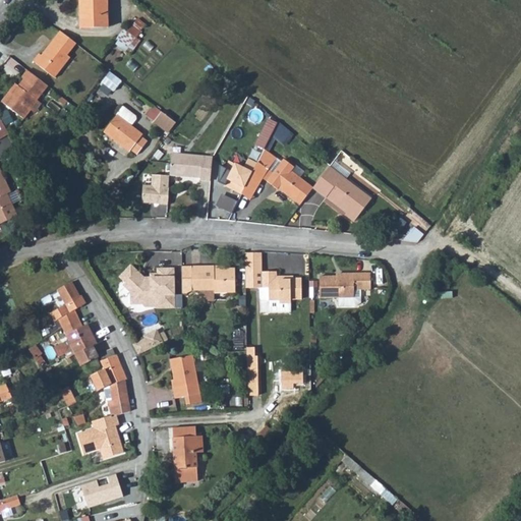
[(81,0),(81,25),(110,24),(108,0),(81,0)]
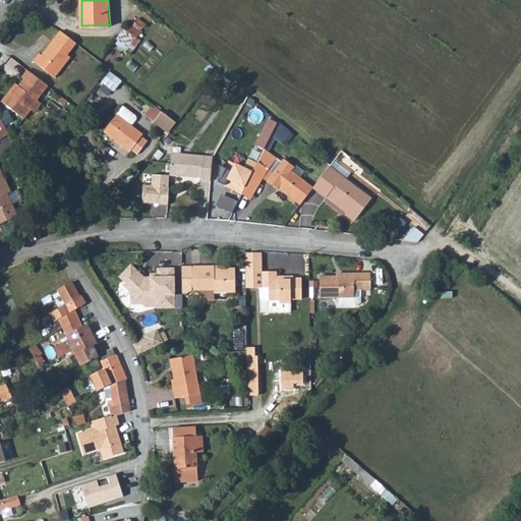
[(117,43),(131,52),(148,25),(133,16),(117,43)]
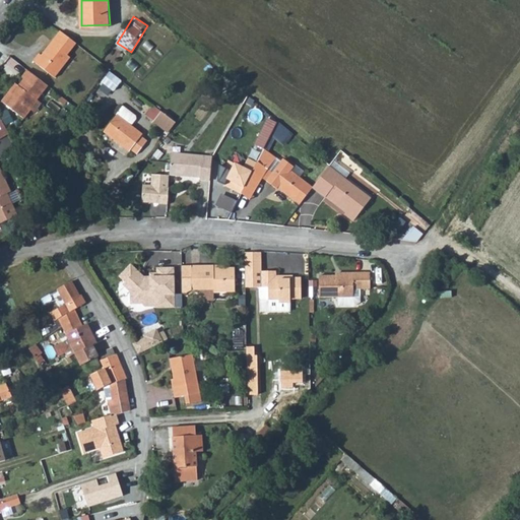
[(55,61),(62,54),(72,41),(62,30),(58,28),(37,53),(34,51),(26,59),(47,77),(59,64),(55,61)]
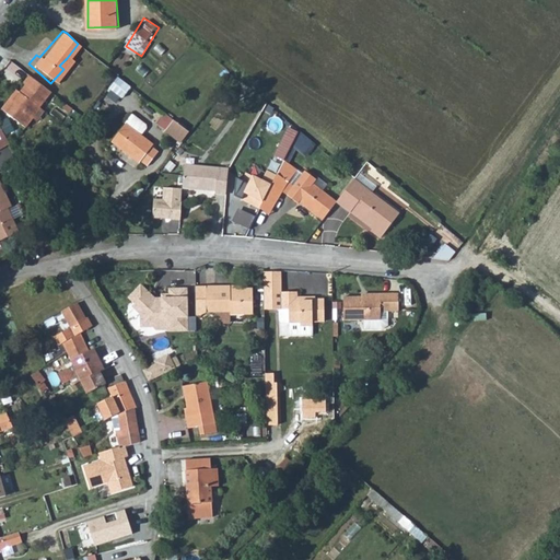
[(59,66),(63,69),(70,61),(67,58),(59,66)]
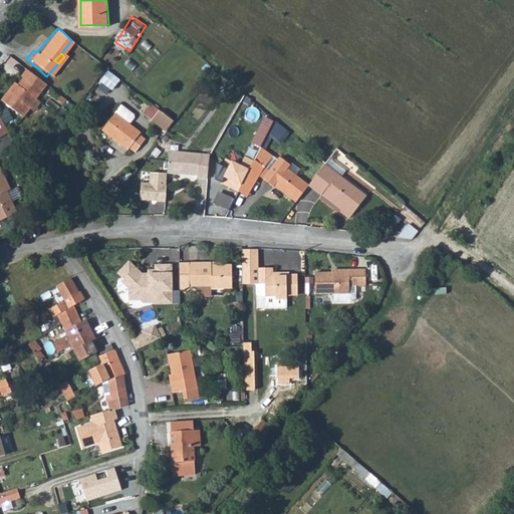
[(20,66),(14,73),(16,75),(11,81),(7,78),(0,86),(0,102),(13,115),(22,106),(28,96),(39,83),(20,66)]
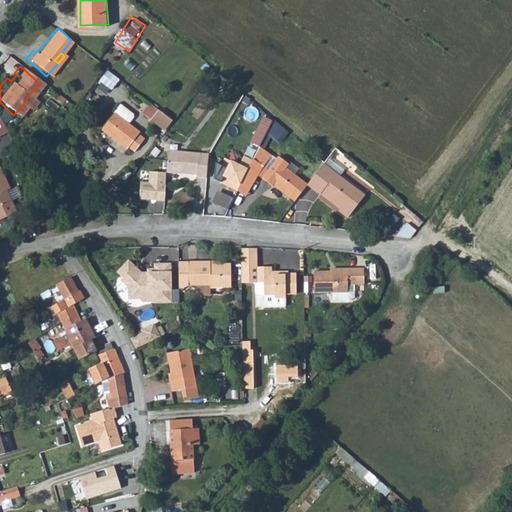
[(101,80),(113,89),(121,79),(109,70),(101,80)]
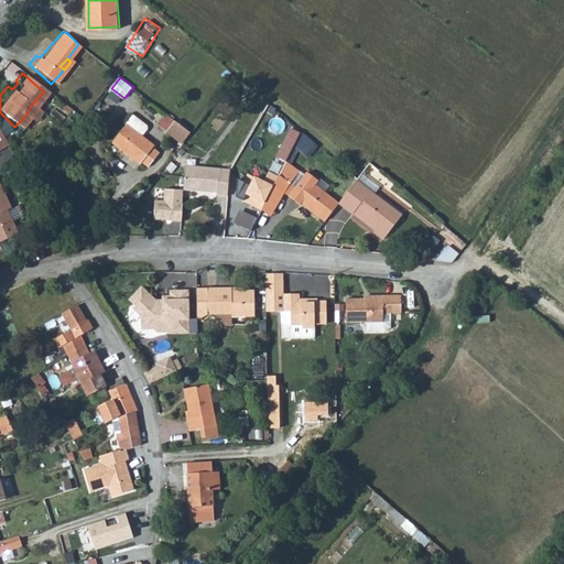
[(24,117),(28,119),(35,109),(31,106),(24,117)]
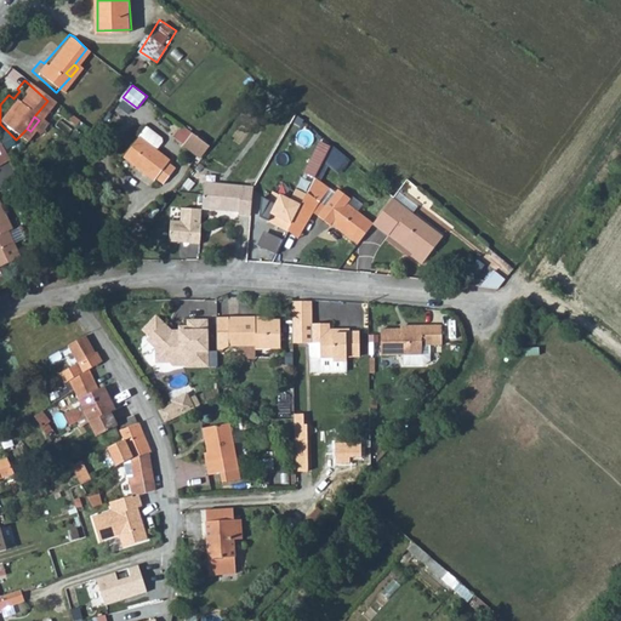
[(175,136),(200,159),(211,147),(186,124),(175,136)]
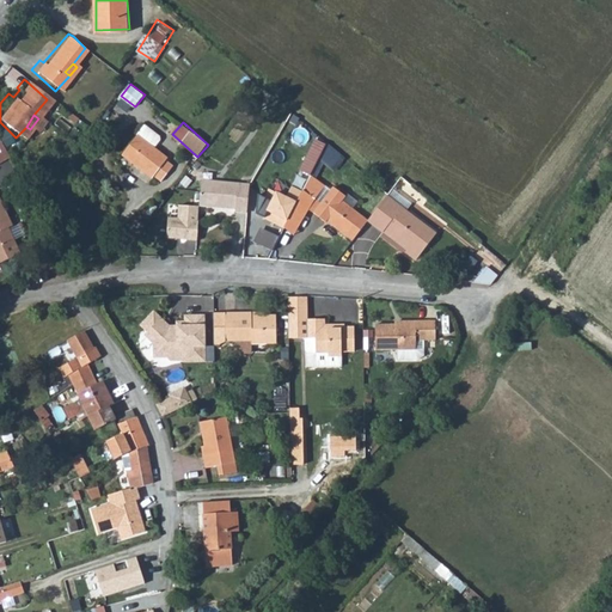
[(120,159),(148,183),(152,179),(159,185),(170,172),(163,165),(165,163),(152,153),(158,145),(158,142),(144,130),(120,159)]
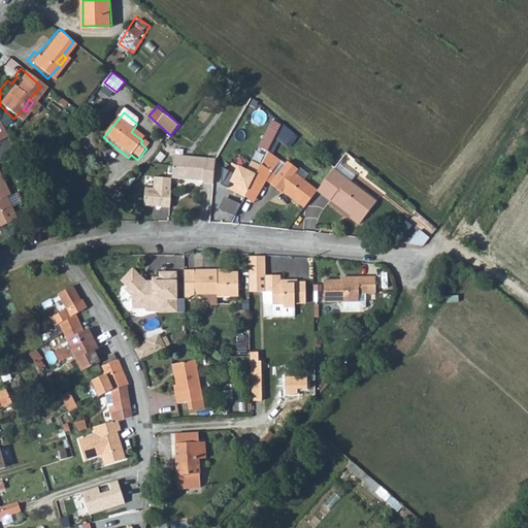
[(272,118),(264,136),(274,140),(283,123),(272,118)]
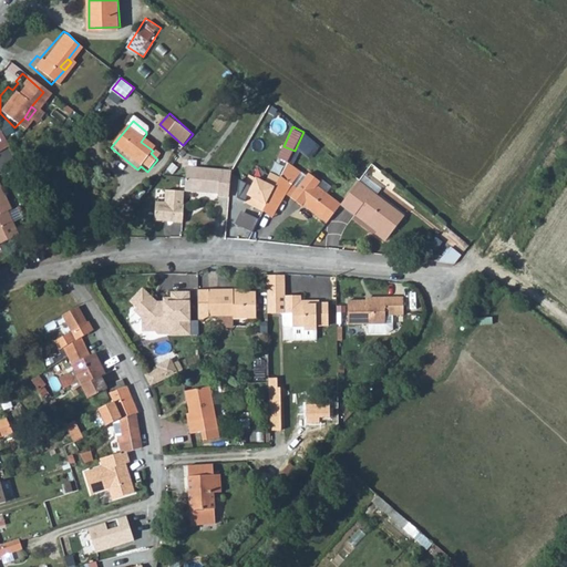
[(329,223),(342,203),(320,185),(321,181),(309,172),(308,175),(289,160),(281,175),(265,210),(274,217),(288,193),(305,205),(305,204),(329,223)]
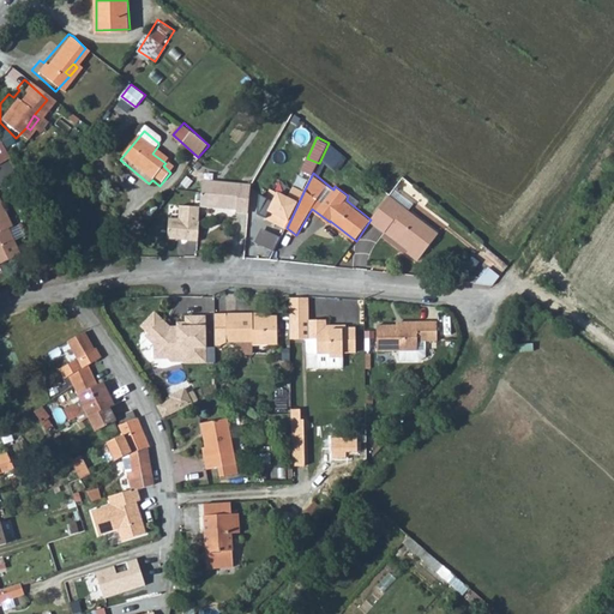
[(200,206),(234,210),(234,216),(246,216),(248,187),(202,184),(200,206)]
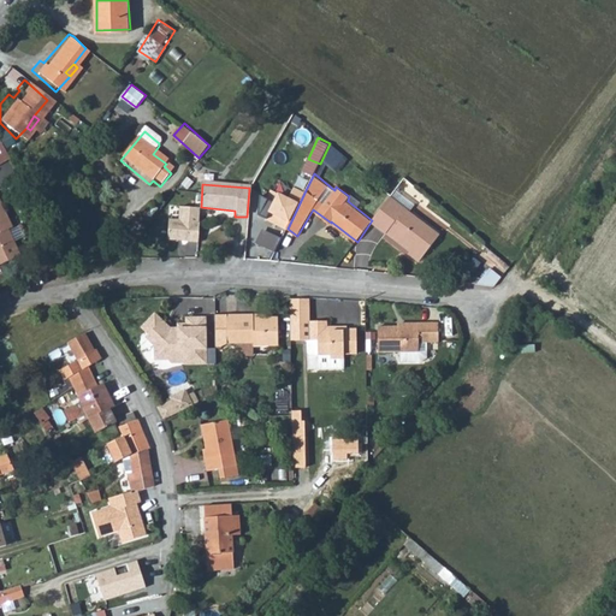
[(288,229),(306,190),(295,185),(290,197),(271,189),(260,213),(268,217),(266,220),(288,229)]
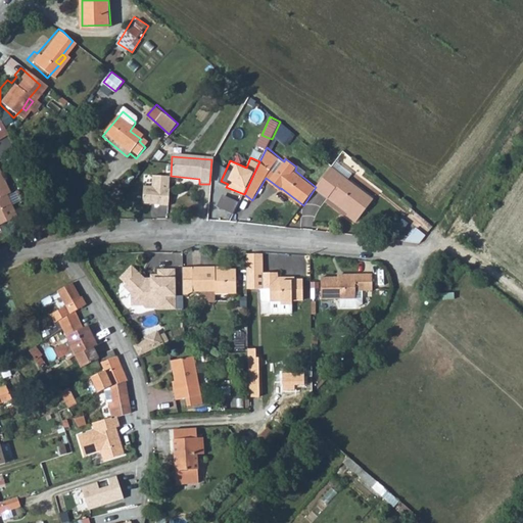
[(316,187),(328,197),(330,195),(348,211),(346,214),(345,215),(353,222),(372,200),(332,165),(316,187)]
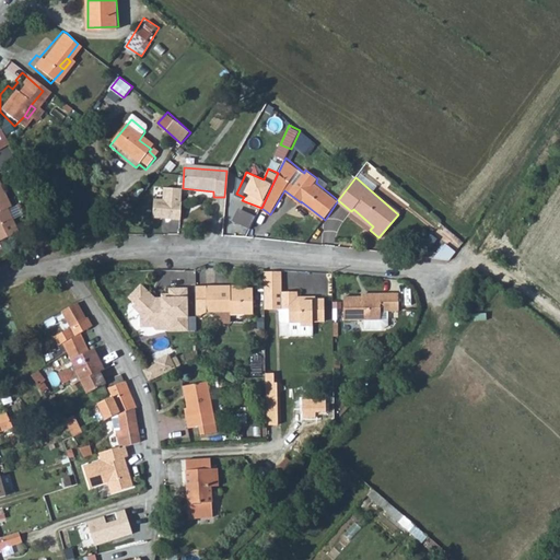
[(182,191),(163,190),(162,201),(153,200),(151,219),(170,221),(170,222),(178,223),(182,191)]
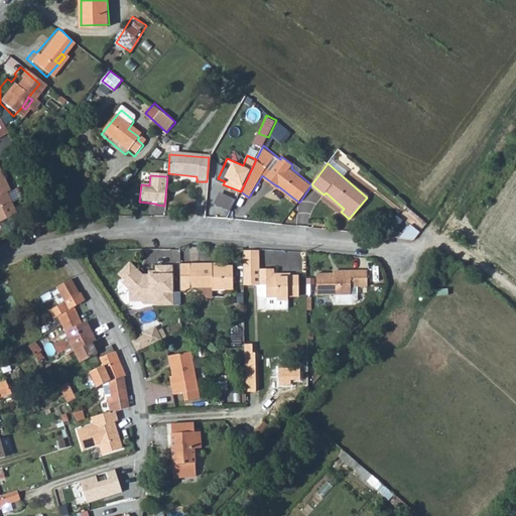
[(2,211),(11,207),(6,196),(9,194),(0,176),(0,231),(0,232),(0,231),(0,225),(7,222),(2,211)]
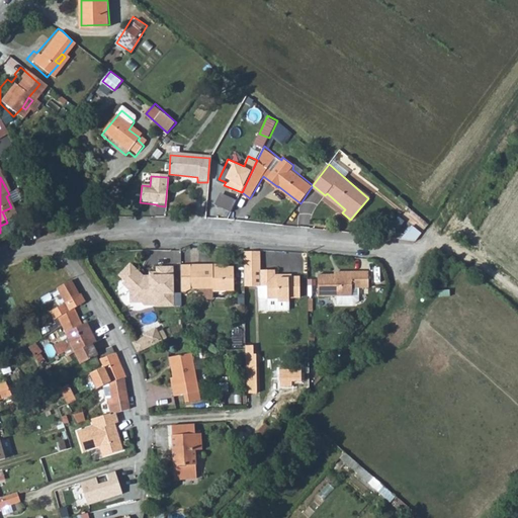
[(232,211),(237,198),(222,191),(216,204),(232,211)]
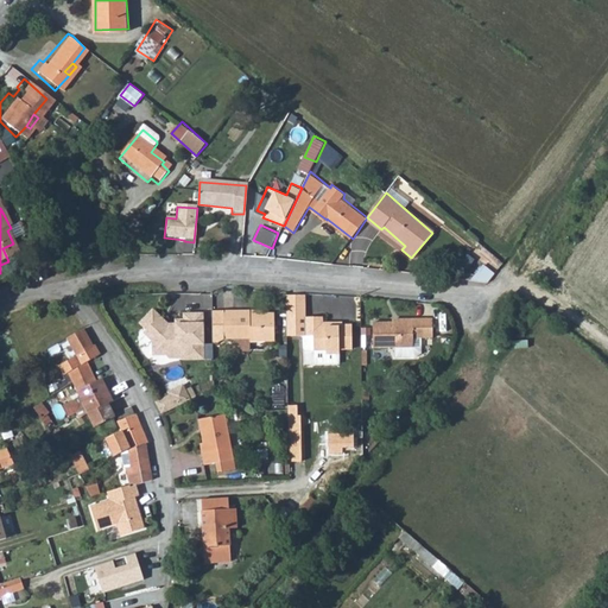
[(381,229),(403,248),(405,246),(384,227),(381,229)]
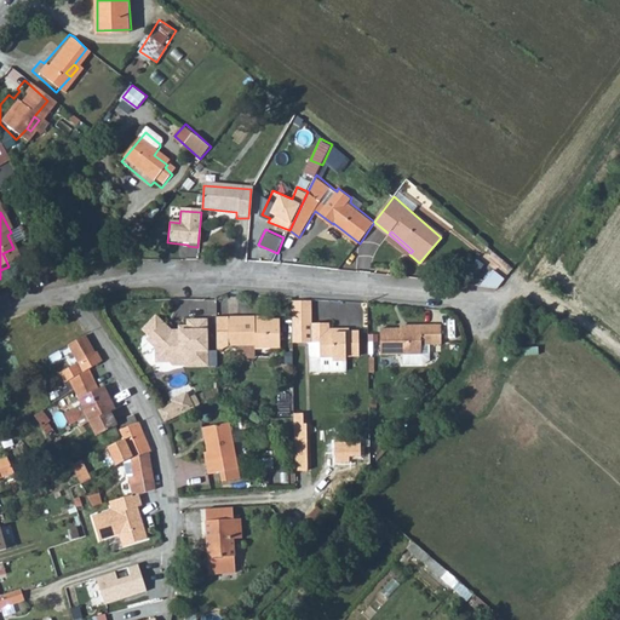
[(3,253),(9,267),(19,262),(13,248),(3,253)]
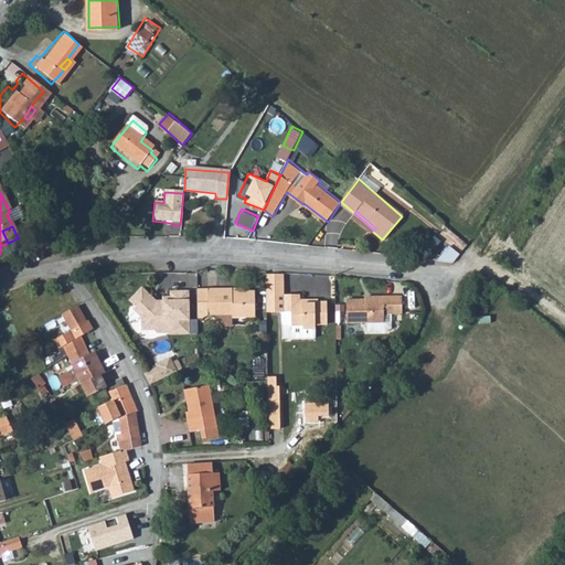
[(449,245),(441,256),(452,264),(460,253),(449,245)]
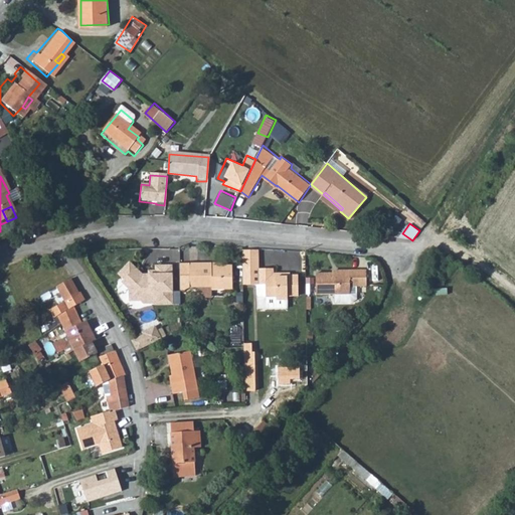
[(243,249),(244,284),(259,284),(260,308),(289,308),(289,296),(300,296),(300,274),(292,274),(292,272),(275,272),(276,268),(261,268),(261,248),(243,249)]
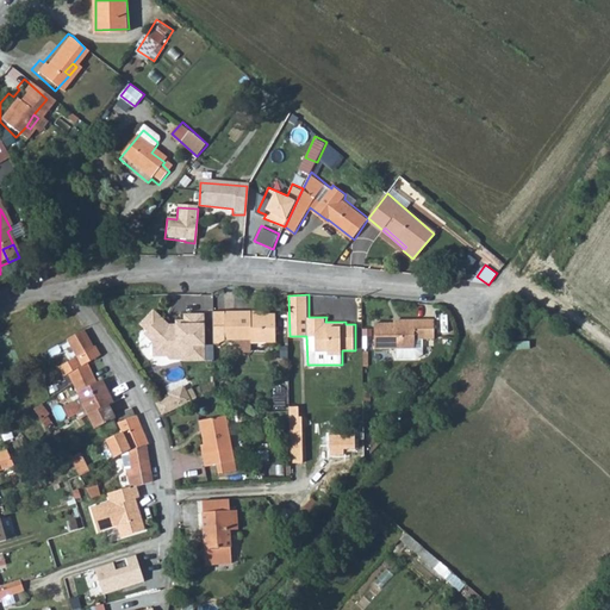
[(206,363),(206,313),(185,313),(185,323),(172,323),(154,307),(141,323),(148,329),(144,332),(154,341),(154,359),(168,359),(169,362),(182,361),(182,363),(206,363)]
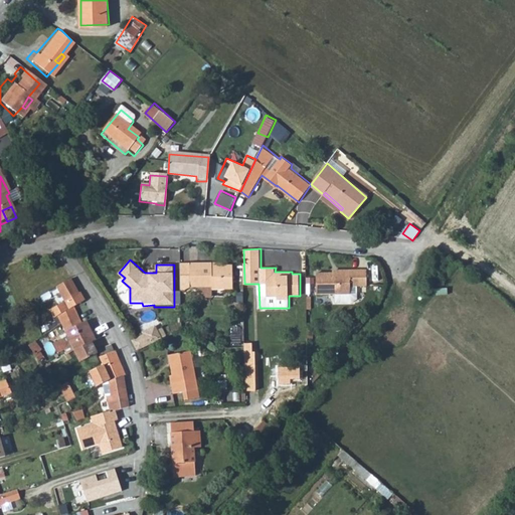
[(181,286),(212,285),(212,288),(234,289),(234,264),(225,263),(225,261),(182,261),(181,286)]
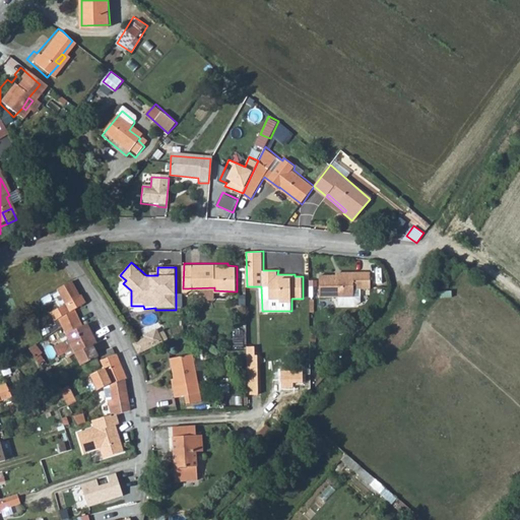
[(321,297),(355,298),(355,289),(374,290),(374,273),(355,272),(354,276),(322,275),(321,297)]
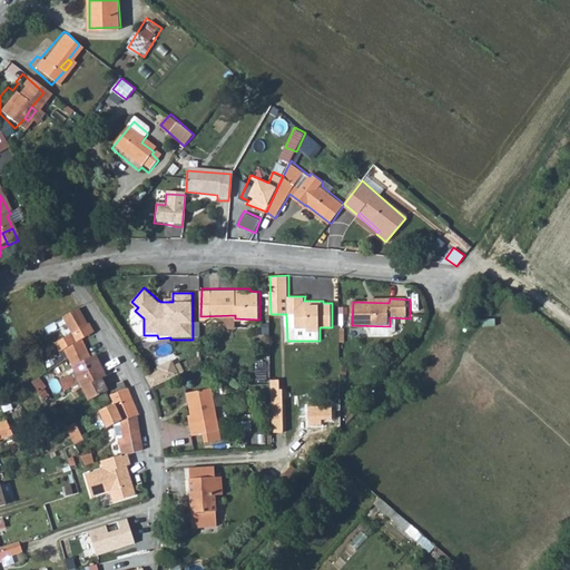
[(62,316),(71,333),(86,324),(77,308),(62,316)]
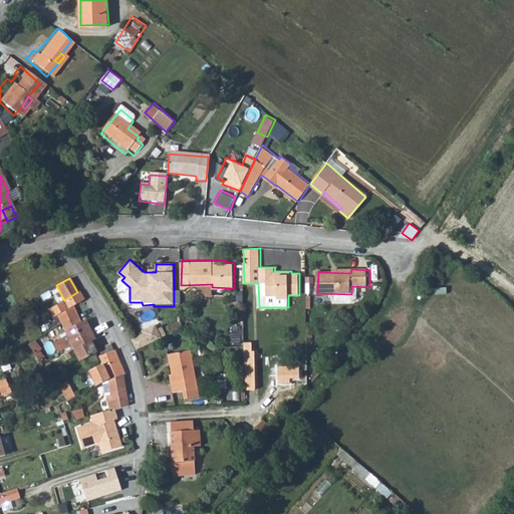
[(51,307),(55,315),(57,314),(65,329),(84,319),(83,317),(81,319),(73,305),(84,299),(79,291),(77,292),(64,300),(51,307)]
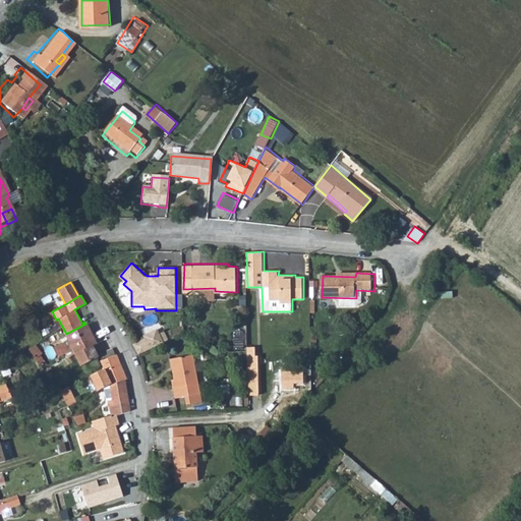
[(67,352),(70,357),(77,353),(92,345),(96,343),(87,324),(85,324),(66,334),(70,341),(57,348),(61,355),(67,352)]
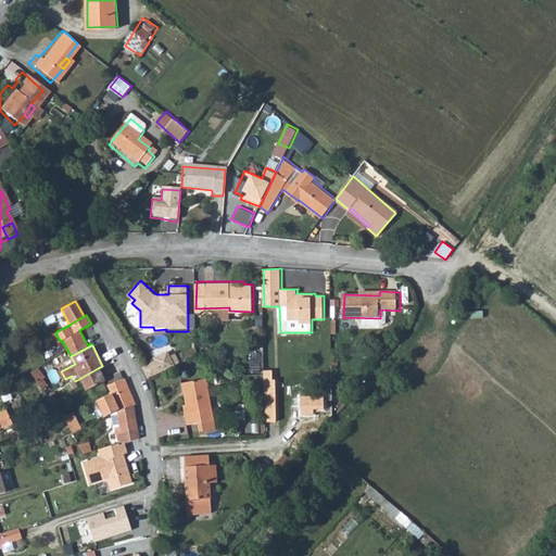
[(154,361),(143,366),(149,378),(180,362),(176,353),(172,355),(168,350),(153,358),(154,361)]
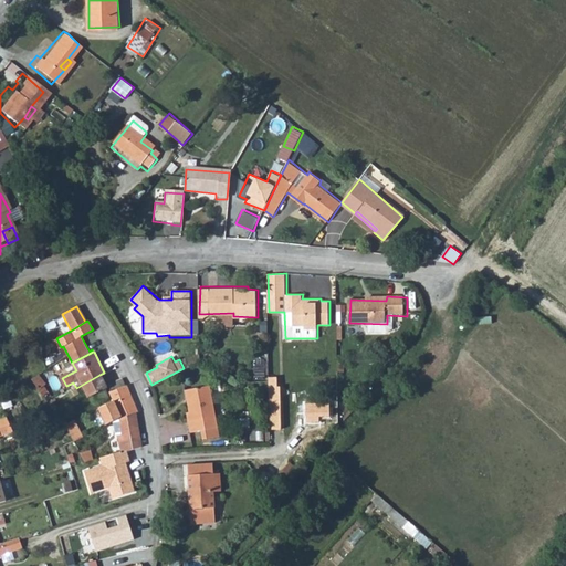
[(84,384),(92,399),(96,396),(98,400),(108,396),(105,389),(106,388),(100,375),(84,384)]
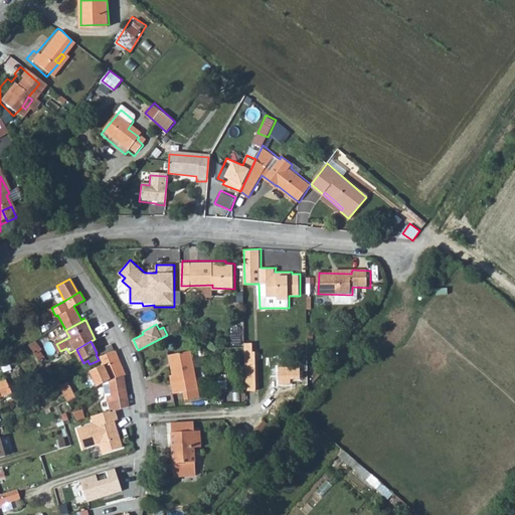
[(47,352),(43,344),(36,348),(41,357),(46,354),(47,352)]
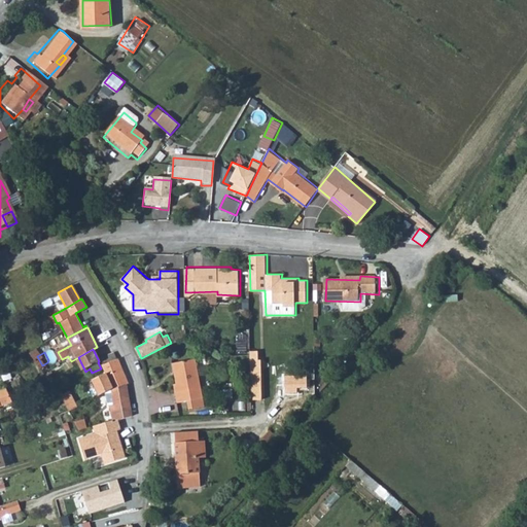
[(104,365),(116,358),(114,352),(105,356),(105,357),(102,359),(104,365)]
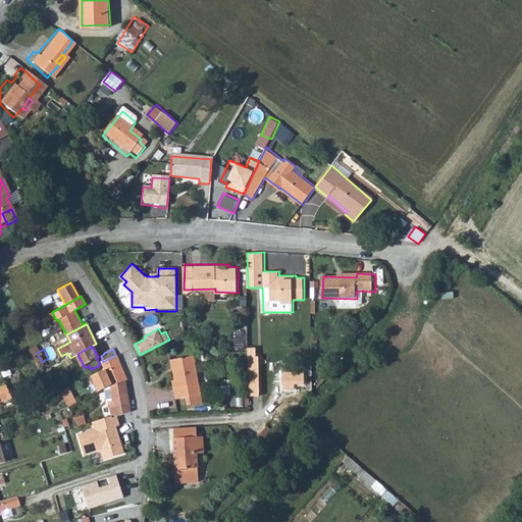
[(97,376),(93,378),(99,392),(106,388),(112,385),(125,380),(127,379),(122,371),(115,355),(103,362),(102,363),(106,371),(97,376)]
